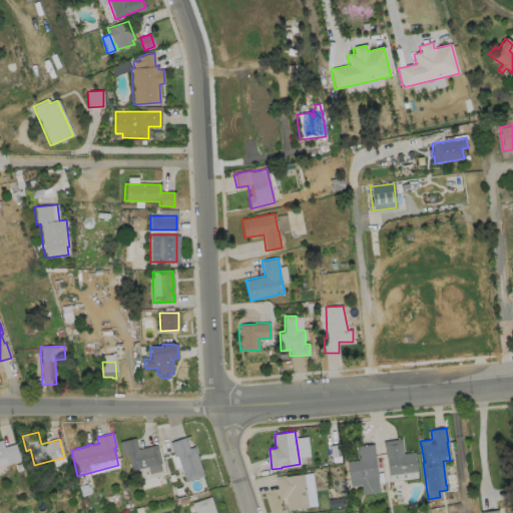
[(185,439),(188,448),(194,447),(196,456),(198,455),(199,460),(198,460),(203,476),(185,482),(180,467),(176,456),(173,457),(169,442),(189,436),(190,438),(185,439)]
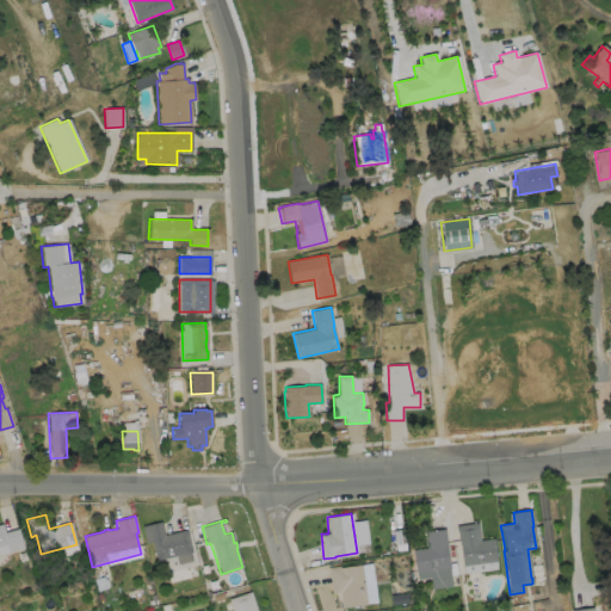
[(161,522),(164,535),(186,530),(191,551),(190,553),(192,561),(177,565),(176,555),(156,560),(152,542),(146,543),(142,526),(161,522)]
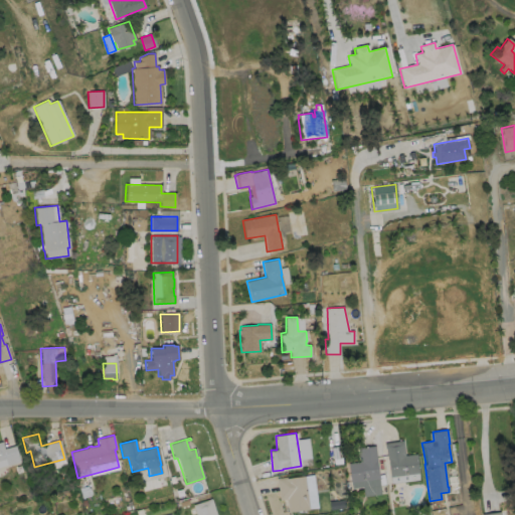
[(402,441),(404,456),(416,454),(418,473),(389,477),(385,449),(384,443),(402,441)]
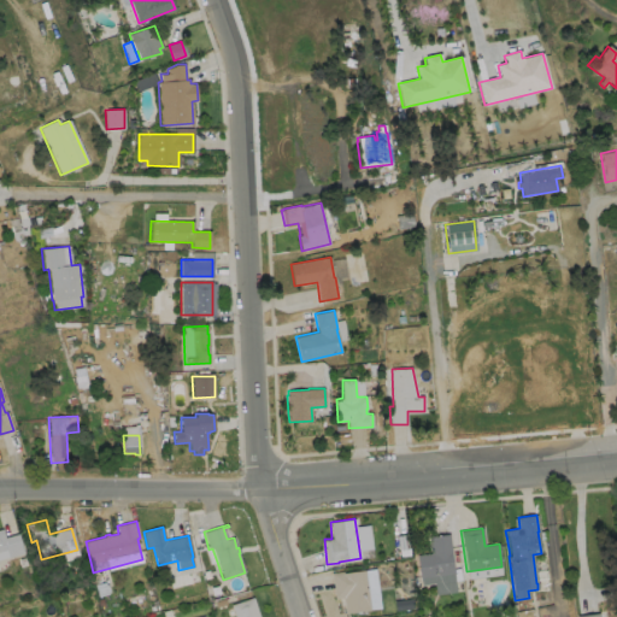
[(0,529),(3,529),(5,538),(18,534),(23,552),(0,558),(0,529)]
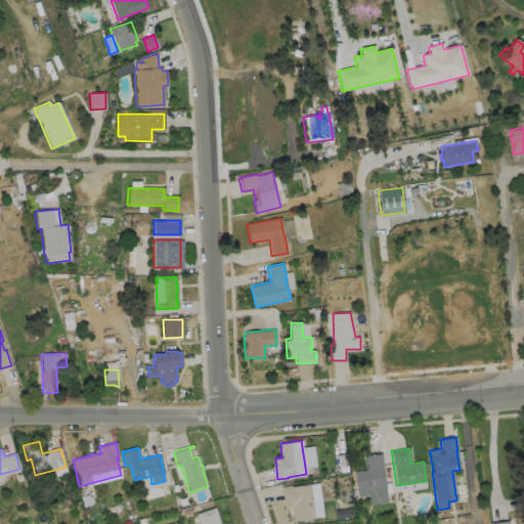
[(386,487),(356,490),(353,471),(365,470),(363,455),(382,453),(383,456),(382,456),(386,487)]
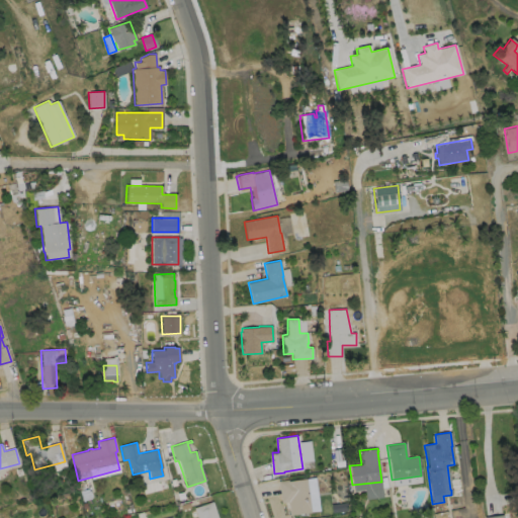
[(306,479),(311,512),(289,515),(287,502),(280,502),(278,481),(288,480),(288,481),(306,479)]
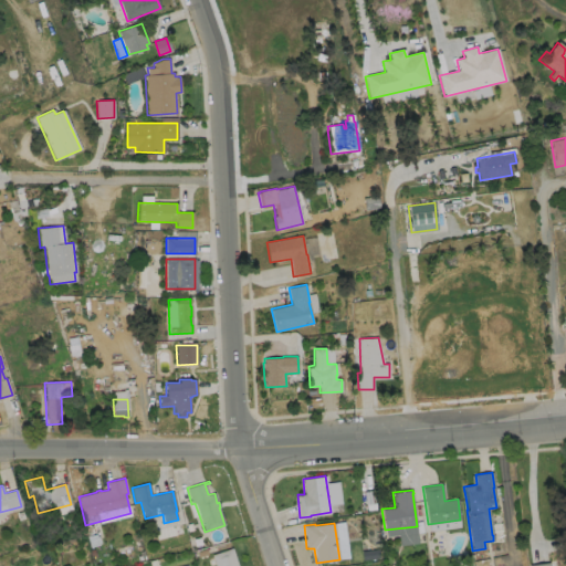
[(237,565),(215,565),(211,555),(231,547),(237,565)]
